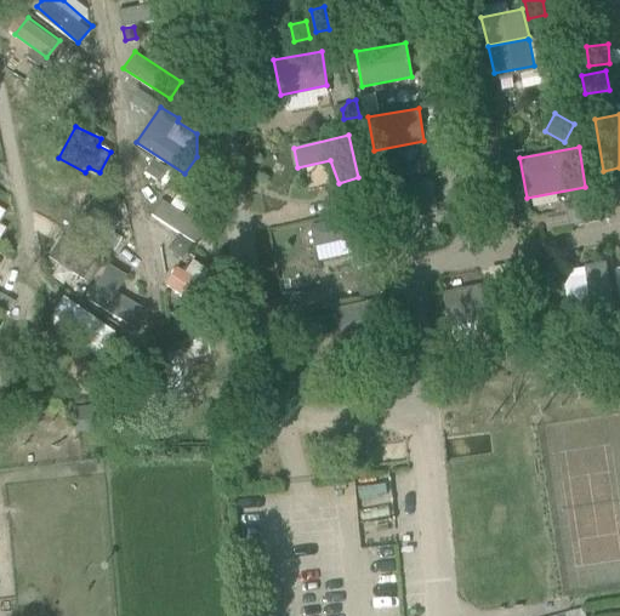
[(153,158),(144,170),(159,180),(168,167),(153,158)]
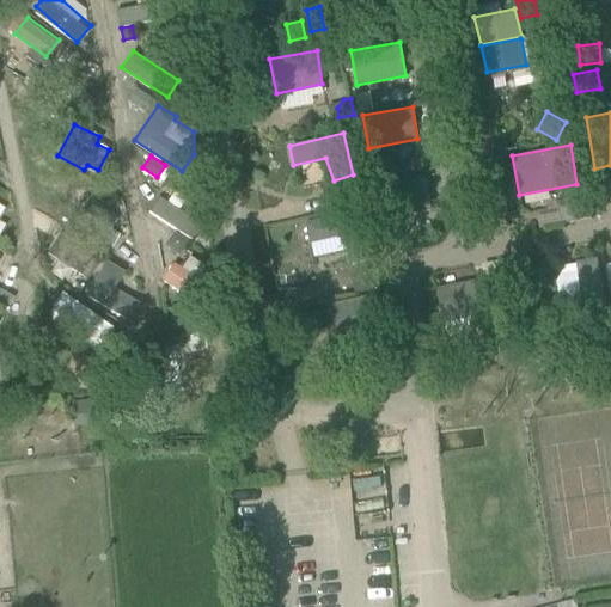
[(425,175),(376,184),(382,218),(432,208),(425,175)]
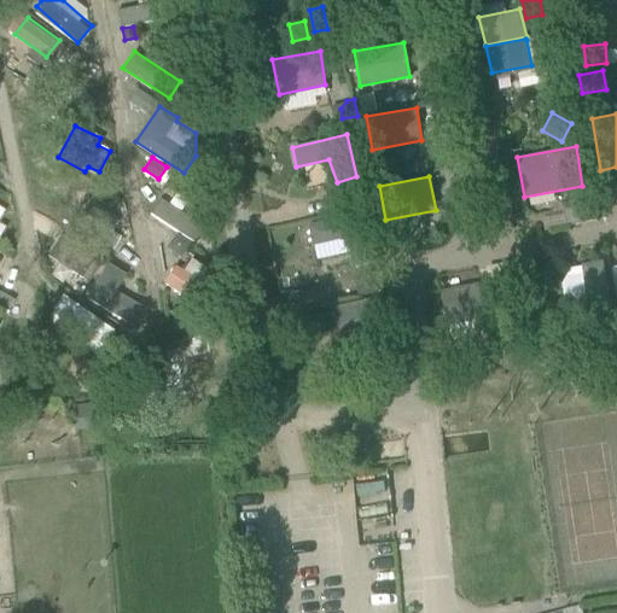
[(85,179),(75,194),(83,199),(93,182),(85,179)]
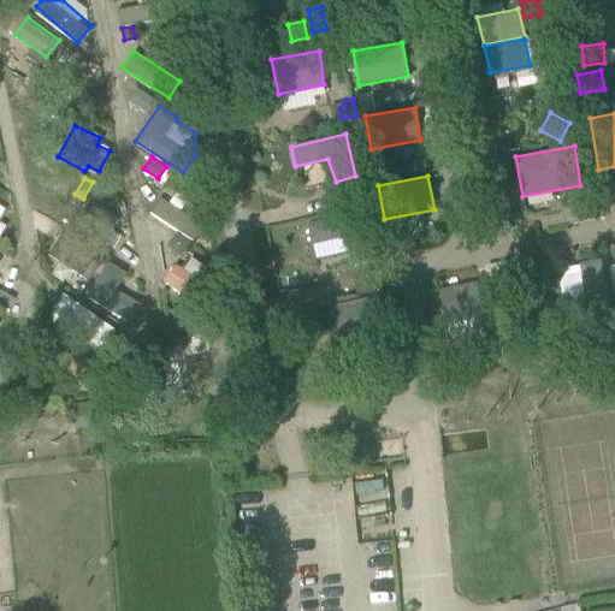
[(105,190),(100,199),(114,206),(119,197),(105,190)]
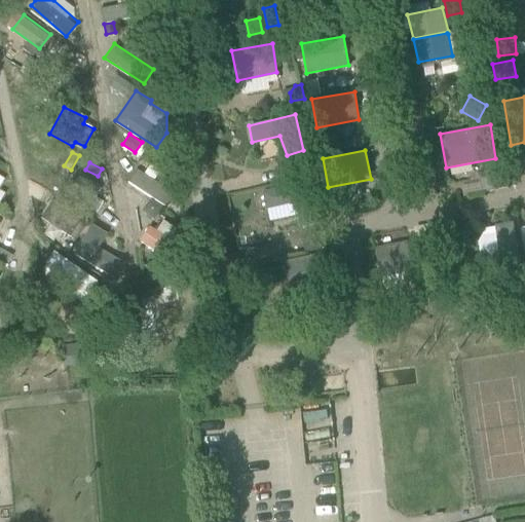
[(291,163),(275,166),(278,181),(294,178),(291,163)]
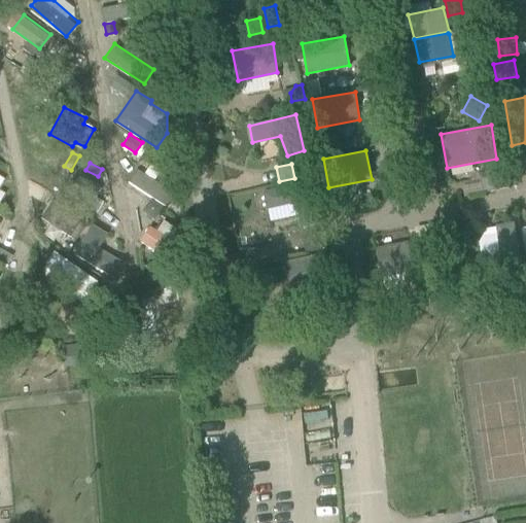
[(139,165),(129,179),(166,203),(175,188),(139,165)]
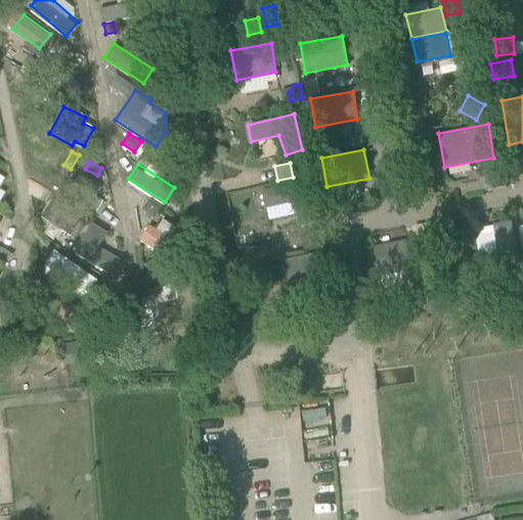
[(489,168),(477,170),(481,190),(494,187),(489,168)]
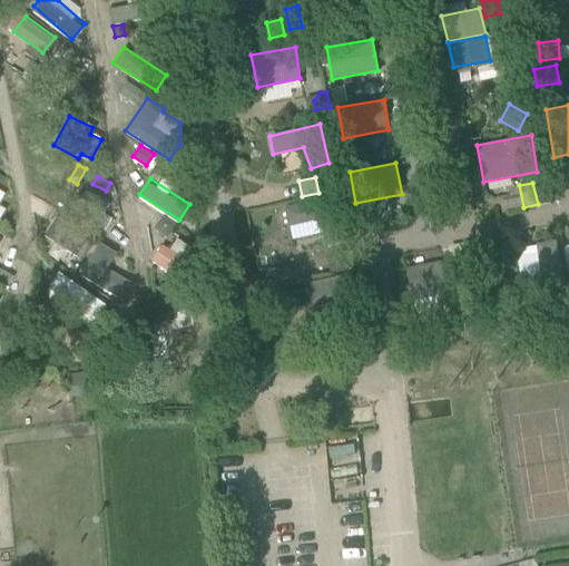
[(333,195),(284,206),(287,225),(319,220),(324,244),(344,238),(333,195)]
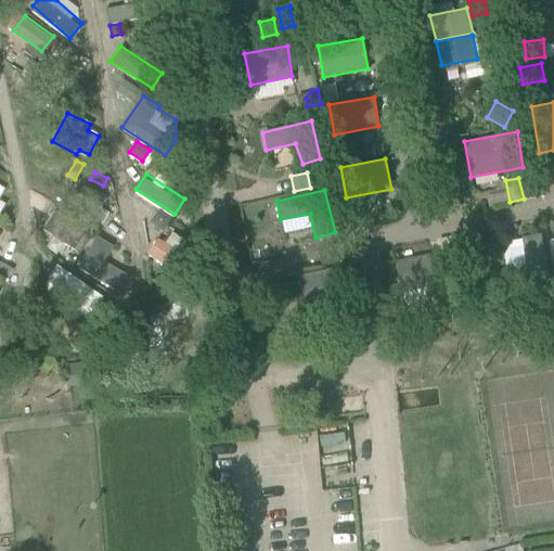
[(158,208),(150,221),(163,229),(171,217),(158,208)]
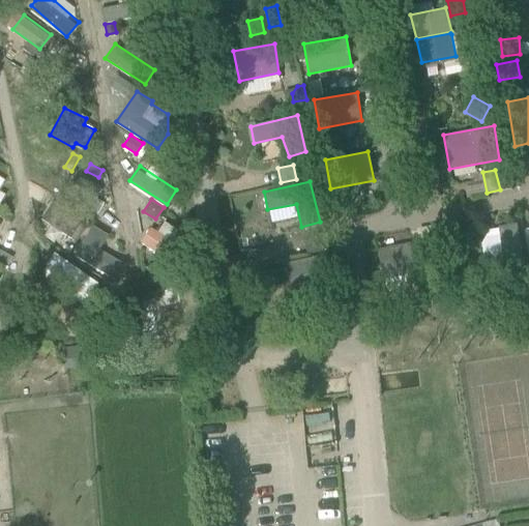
[(70,237),(82,220),(52,203),(40,217),(70,237)]
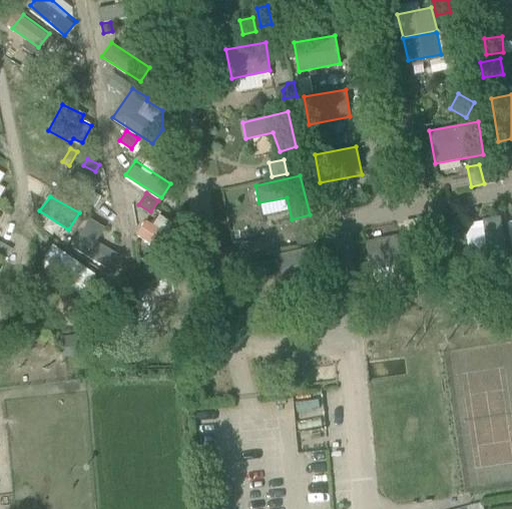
[(488,250),(469,253),(471,271),(509,266),(501,215),(482,218),(488,250)]
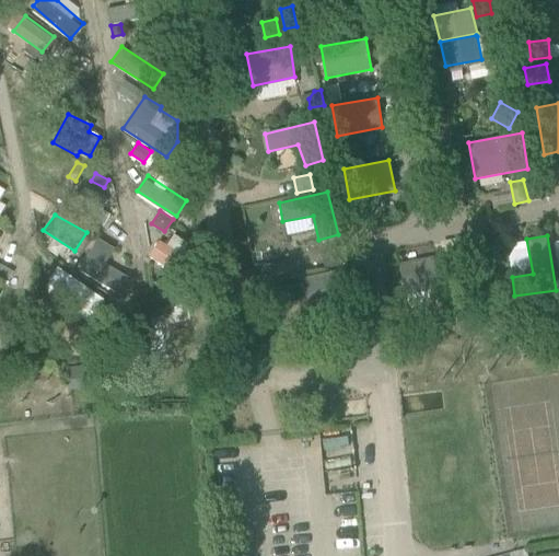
[(105,264),(115,248),(99,239),(80,270),(121,296),(130,279),(105,264)]
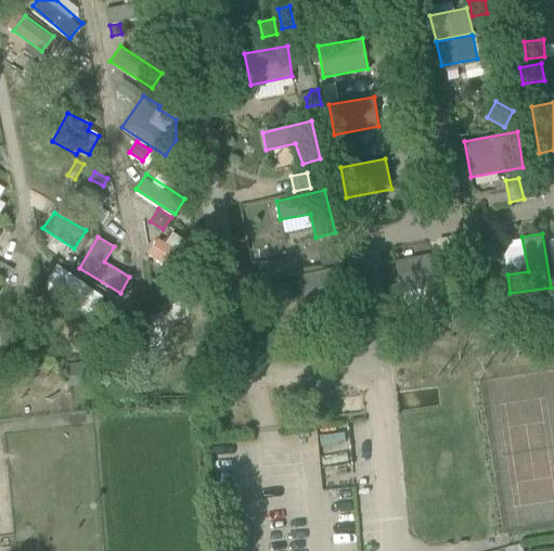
[(342,242),(319,247),(322,264),(345,258),(342,242)]
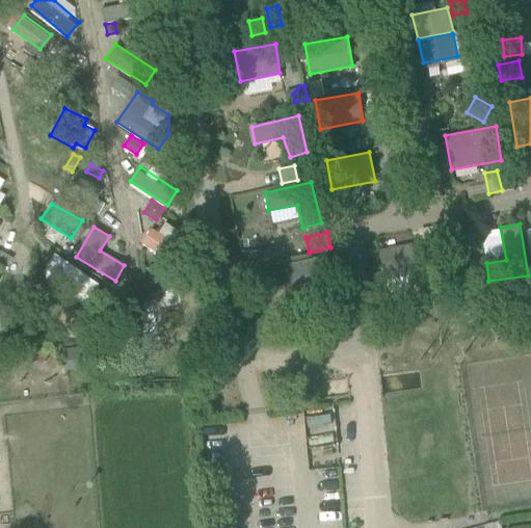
[(420,242),(379,249),(383,279),(425,270),(420,242)]
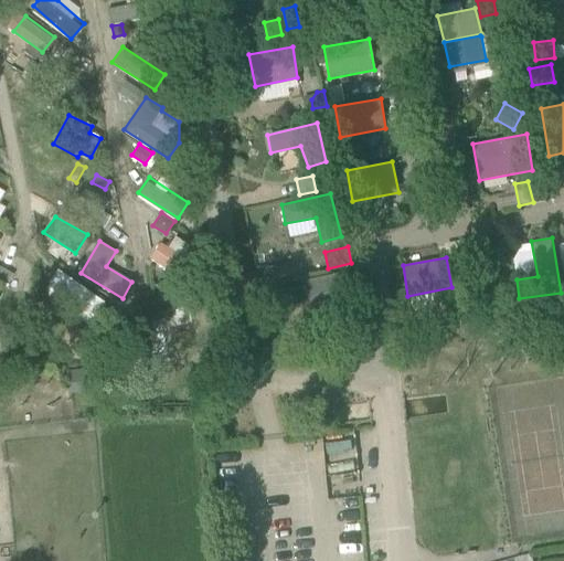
[(0,265),(0,275),(8,279),(12,273),(0,265)]
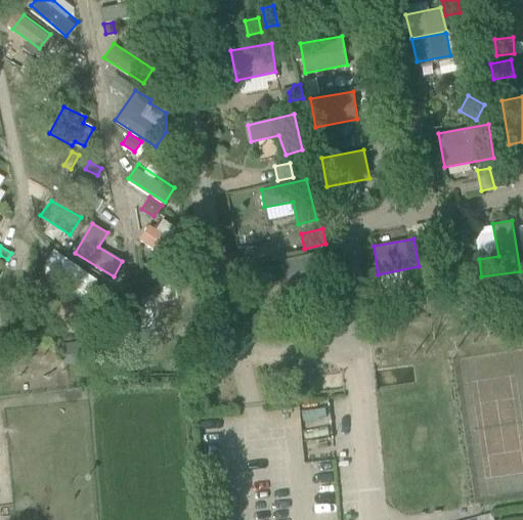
[(54,250),(44,265),(77,285),(86,269),(54,250)]
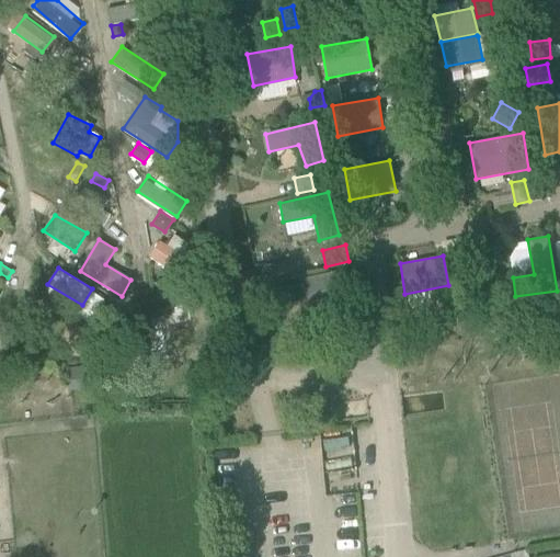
[(350,302),(343,269),(301,279),(309,309),(350,302)]
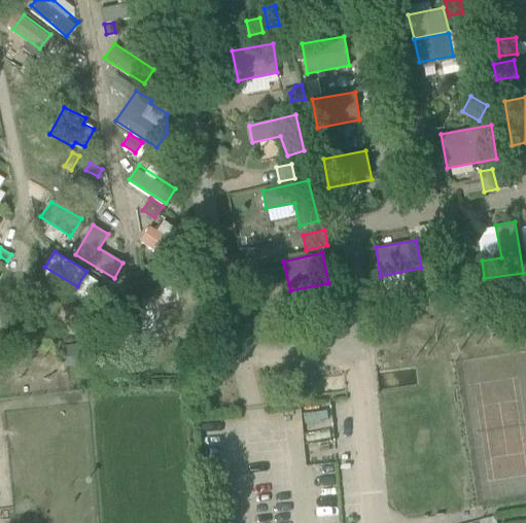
[(158,262),(145,264),(147,276),(160,274),(158,262)]
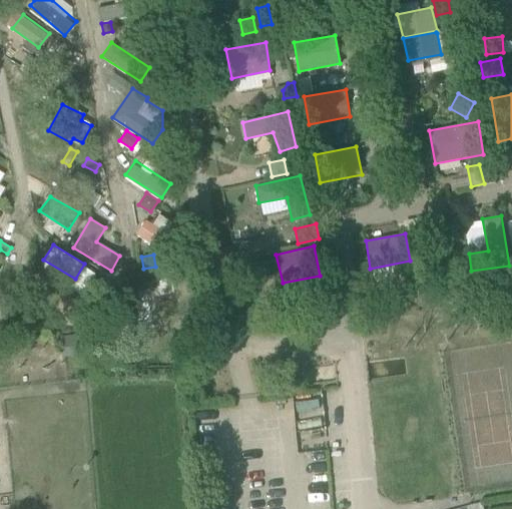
[(61,355),(91,352),(88,329),(59,332),(61,355)]
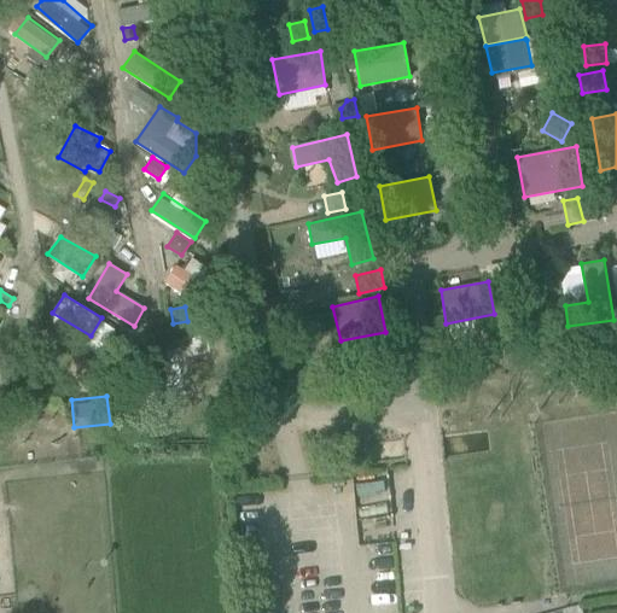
[(585,612),(582,602),(543,612),(585,612)]
